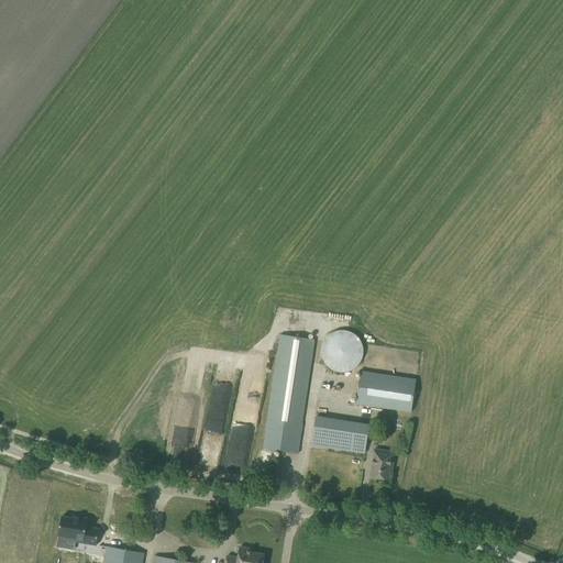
[(332,370),(333,371),(335,372),(337,372),(339,373),(340,373),(342,373),(344,373),(345,373),(348,372),(349,372),(351,371),(352,370),(354,370),(355,368),(356,366),(357,365),(359,364),(360,363),(361,361),(362,360),(362,357),(363,355),(363,354),(363,352),(363,350),(363,349),(362,346),(362,345),(361,343),(360,342),(359,340),(357,339),(356,338),(355,337),(354,335),(352,334),(351,333),(349,332),(348,332),(345,332),(344,331),(342,331),(340,331),(339,332),(337,332),(335,332),(333,333),(332,334),(330,335),(329,337),(328,338),(327,339),(326,340),(324,342),(323,343),(322,345),(322,346),(321,349),(321,350),(321,352),(321,354),(321,355),(322,357),(322,360),(323,361),(324,363),(326,364),(327,365),(328,366),(329,368),(330,370),(332,370)]
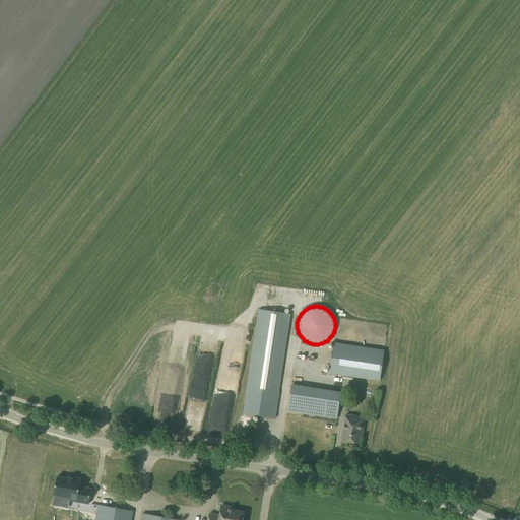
[(278,393),(290,314),(259,309),(243,414),(275,419),(279,393),(278,393)]
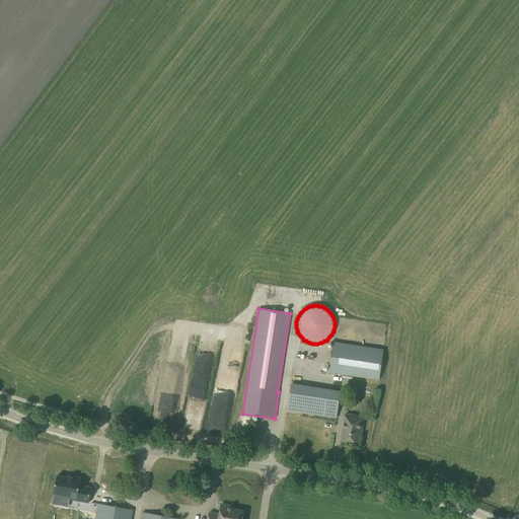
[(328,373),(379,382),(383,350),(334,342),(328,373)]
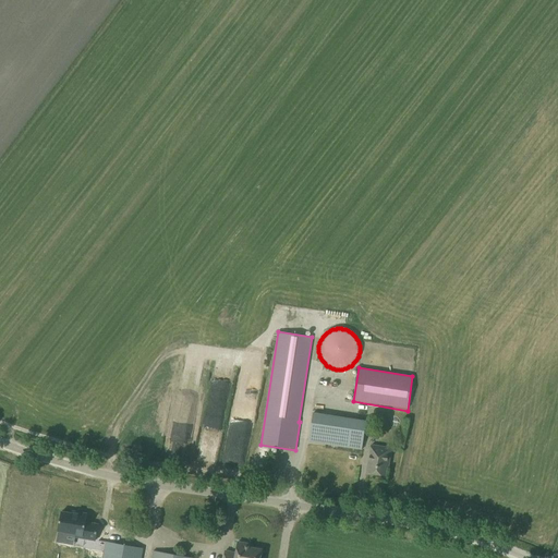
[(220,428),(226,380),(211,378),(205,427),(220,428)]
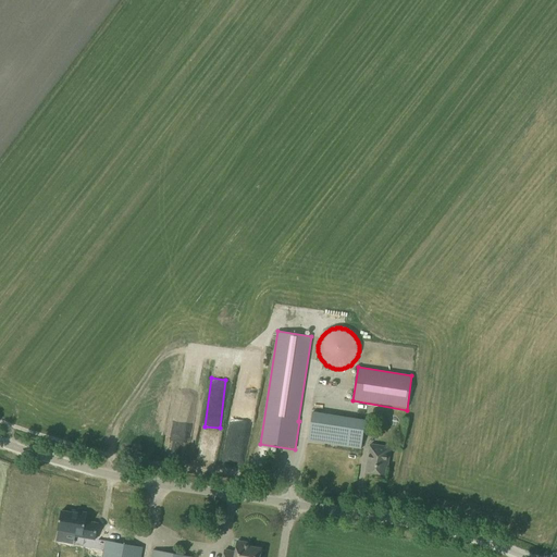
[(172,410),(169,442),(184,443),(187,411),(172,410)]
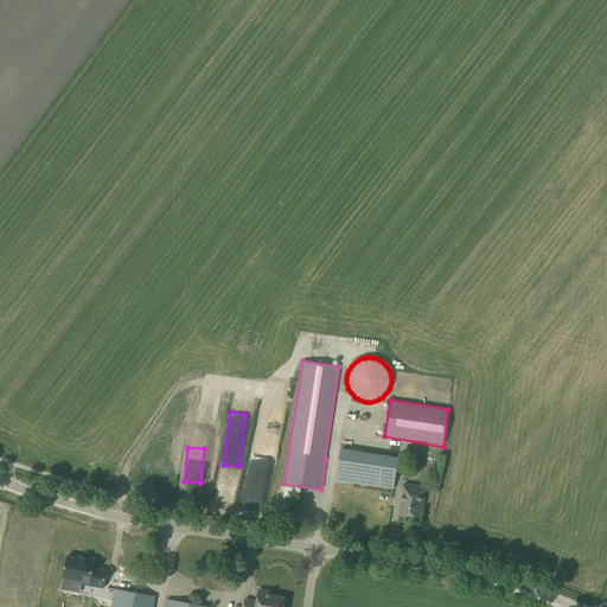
[(336,480),(394,490),(398,459),(340,449),(336,480)]
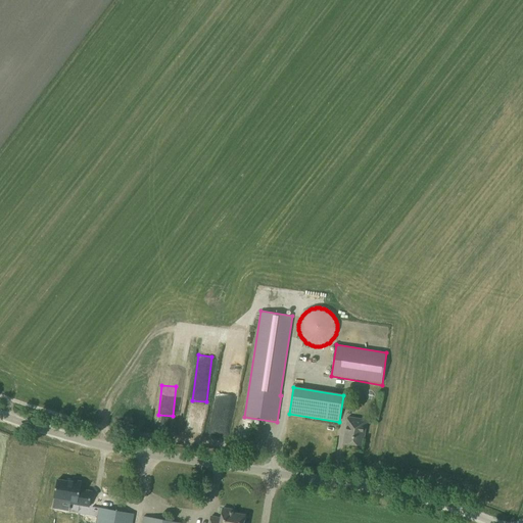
[(343,443),(361,446),(363,434),(365,434),(367,420),(347,417),(343,443)]
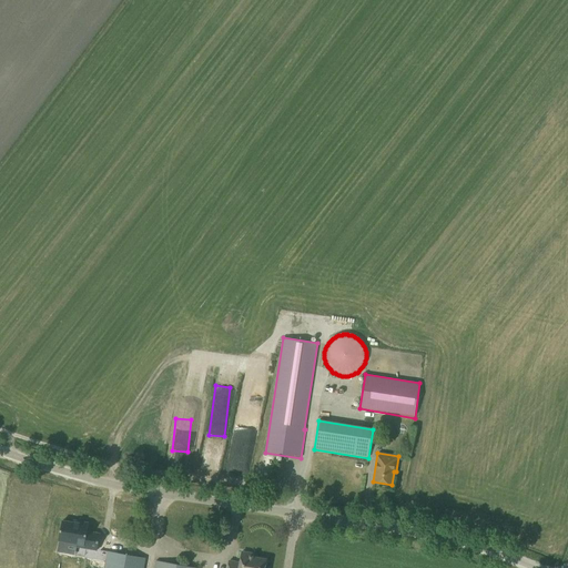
[(77,547),(97,550),(100,534),(87,531),(89,524),(73,520),(73,523),(62,520),(59,541),(77,545),(77,547)]
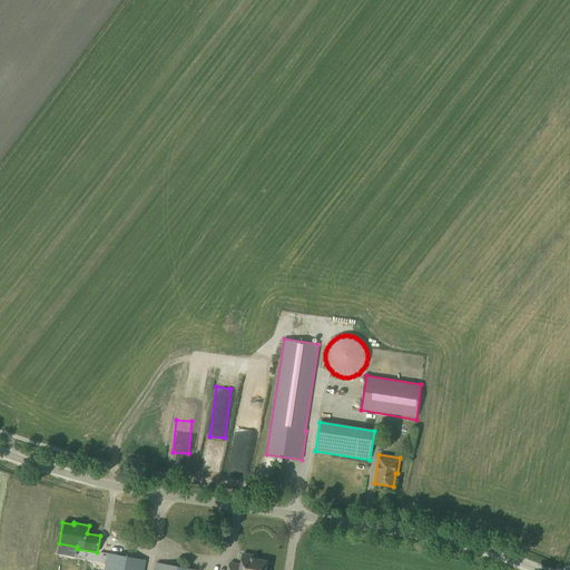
[(231,562),(228,569),(265,569),(267,561),(255,559),(255,556),(243,553),(241,564),(231,562)]
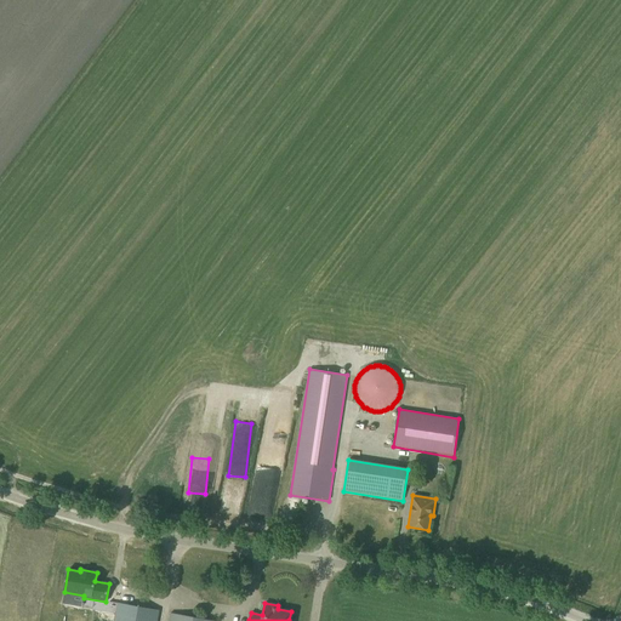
[(114,620),(155,620),(158,611),(118,604),(114,620)]
